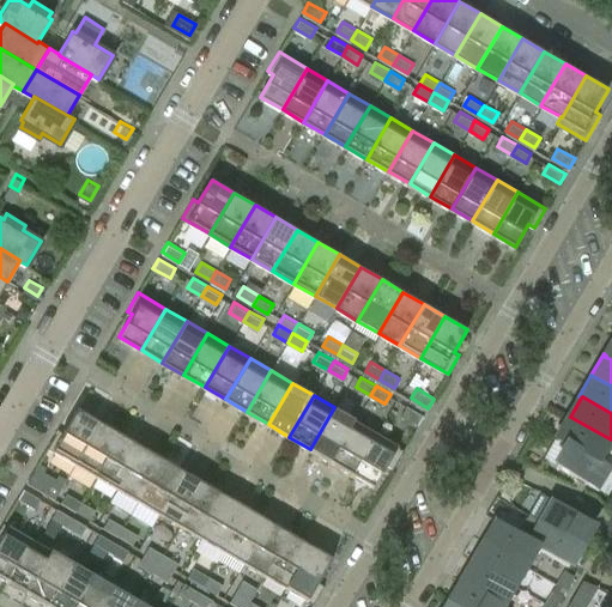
[(401,413),(419,424),(424,414),(407,405),(401,413)]
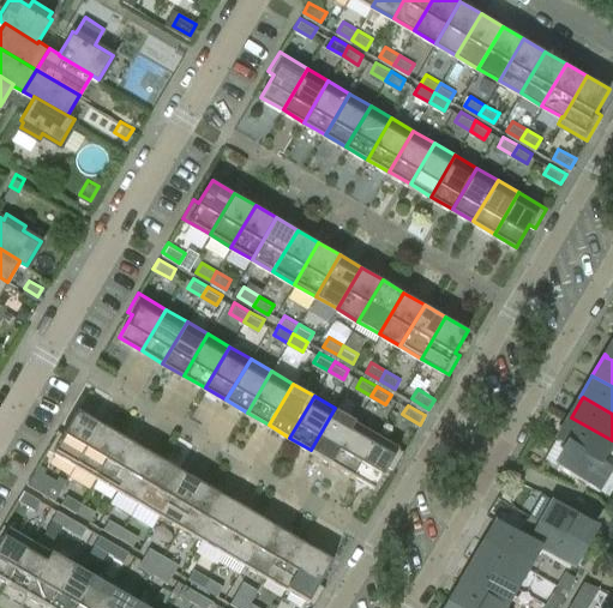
[(356,421),(335,408),(311,450),(332,462),(356,421)]
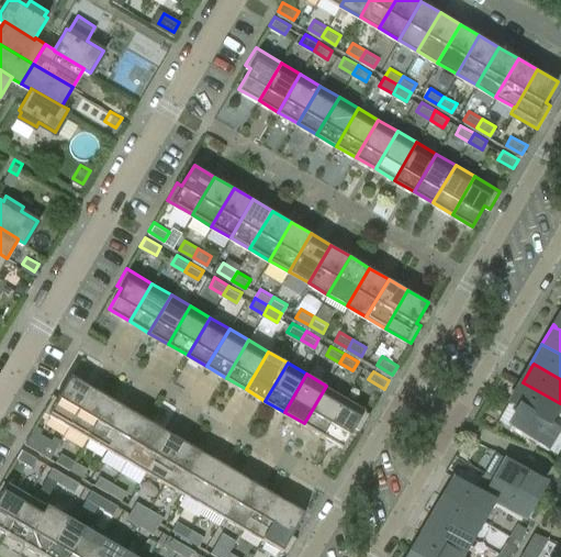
[(44,410),(69,424),(91,387),(70,375),(58,396),(54,392),(44,410)]
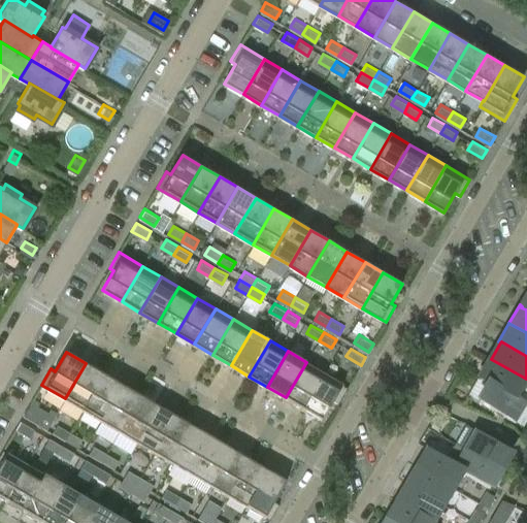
[(526,379),(491,359),(490,360),(488,358),(483,366),(486,368),(481,377),(489,382),(489,381),(518,397),(519,395),(526,399),(526,379)]
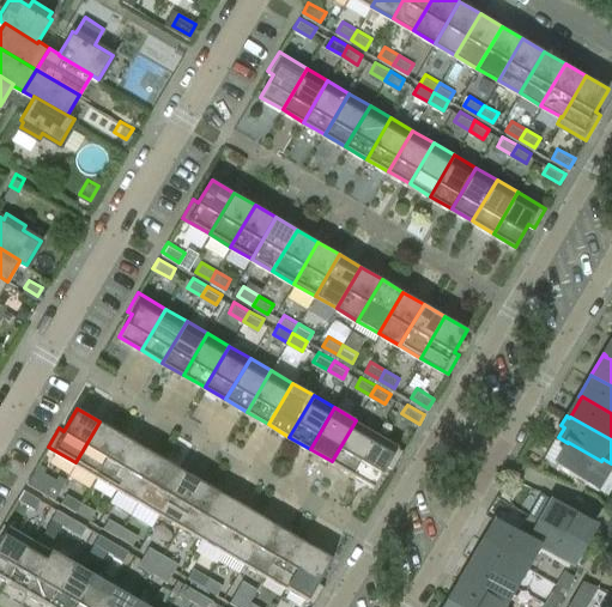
[(356,420),(332,461),(352,473),(376,432),(356,420)]
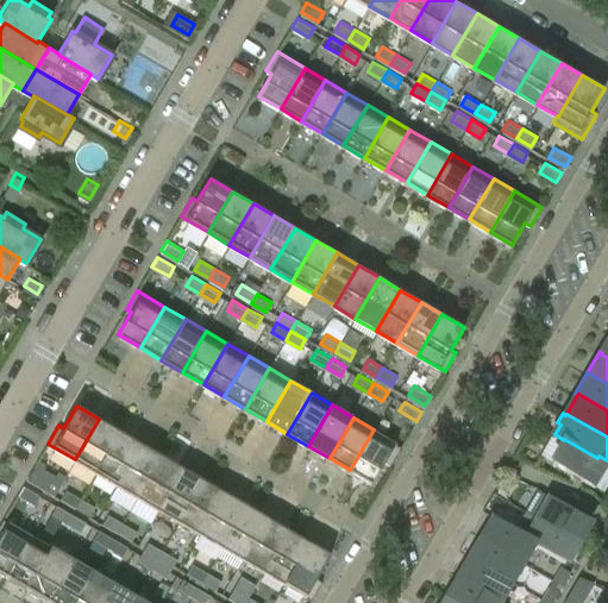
[(119,431),(99,419),(75,459),(95,472),(119,431)]
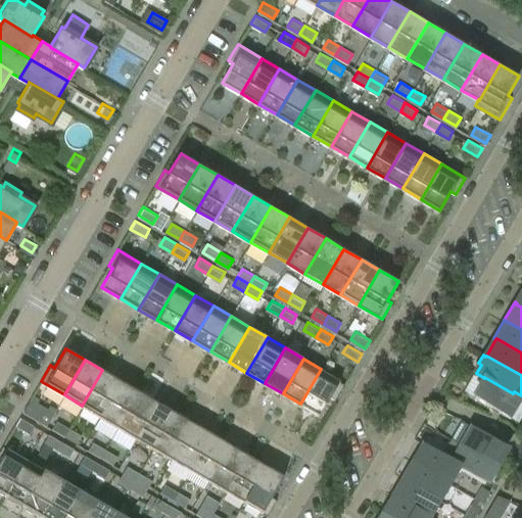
[(344,382),(321,369),(300,404),(320,415),(329,398),(333,402),(344,382)]
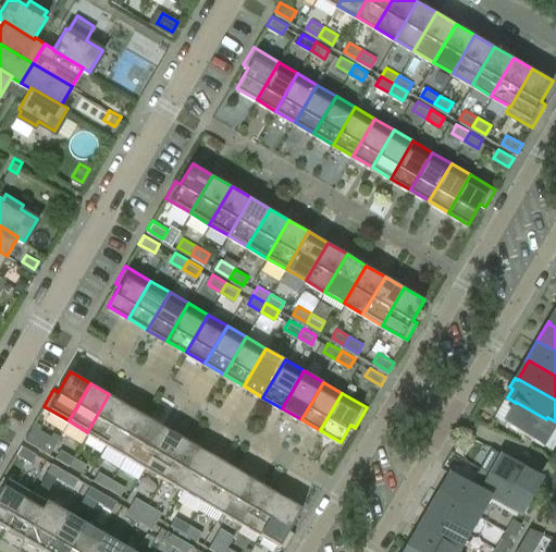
[(87,432),(107,443),(128,405),(109,394),(87,432)]
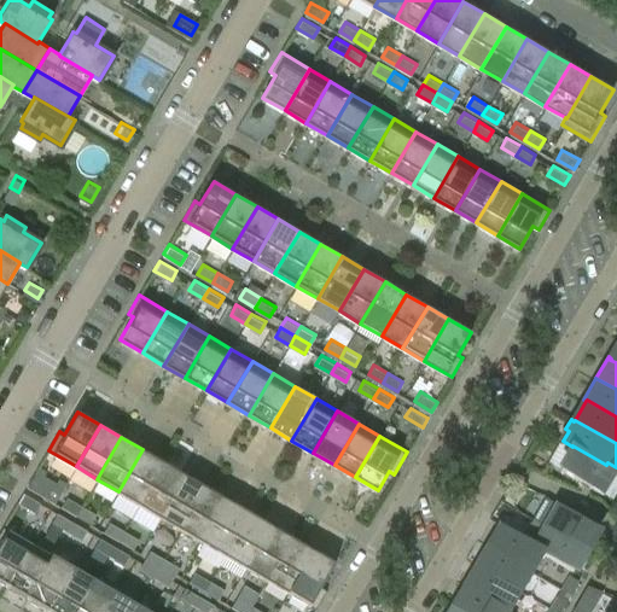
[(616,467),(607,462),(606,465),(572,446),(572,447),(560,466),(604,491),(616,471),(616,467)]
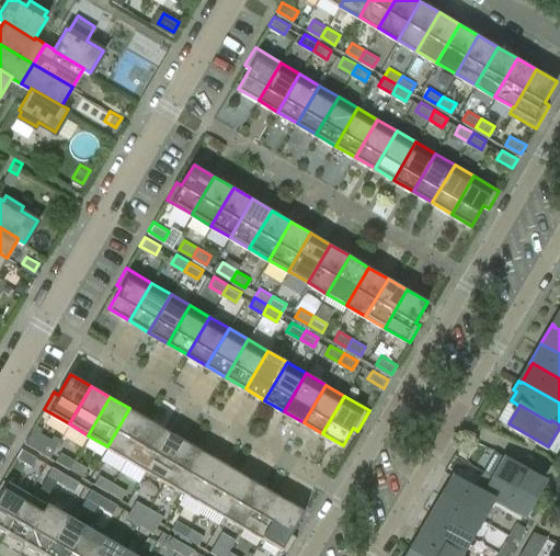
[(149,420),(129,408),(107,446),(126,457),(149,420)]
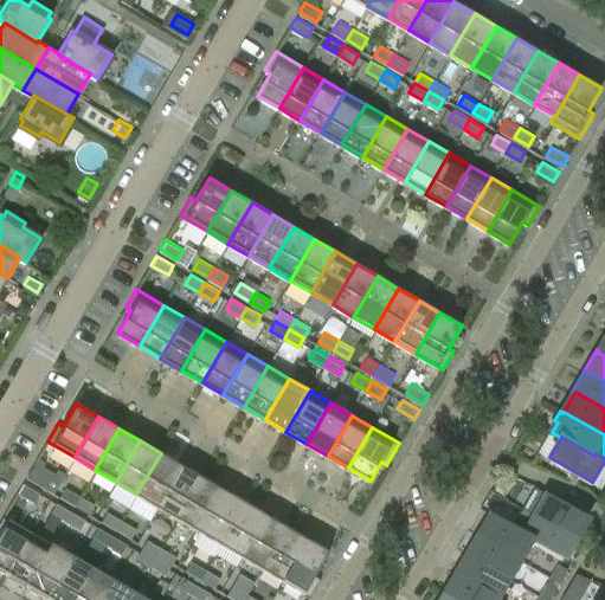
[(136,494),(158,507),(181,465),(161,453),(136,494)]
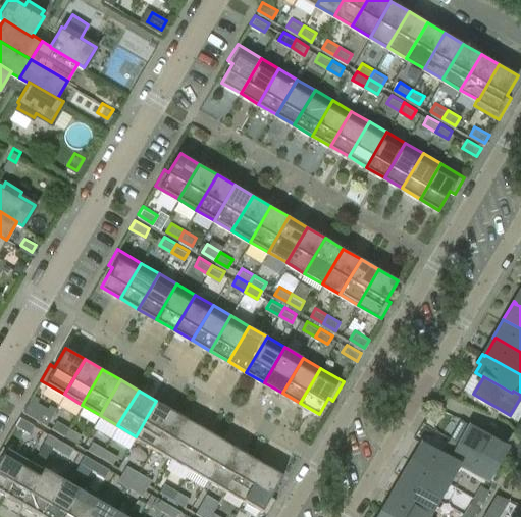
[(174,412),(156,401),(136,436),(154,447),(174,412)]
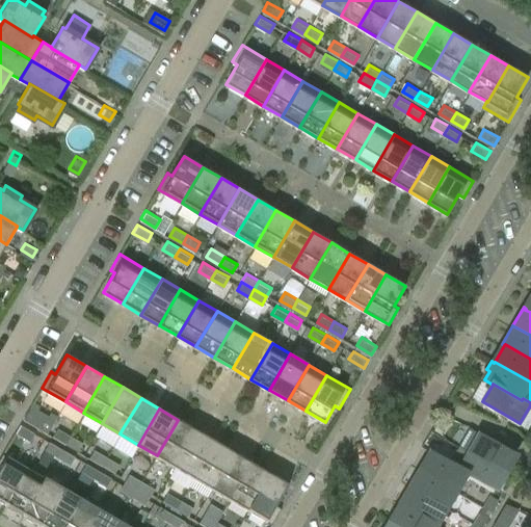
[(44,418),(28,410),(24,418),(38,426),(44,418)]
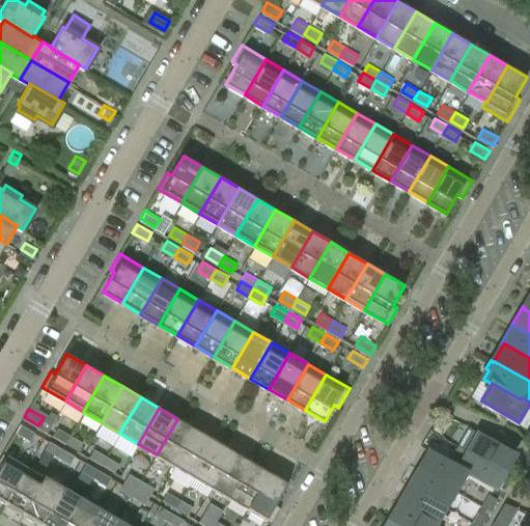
[(157,454),(175,466),(196,430),(177,419),(157,454)]
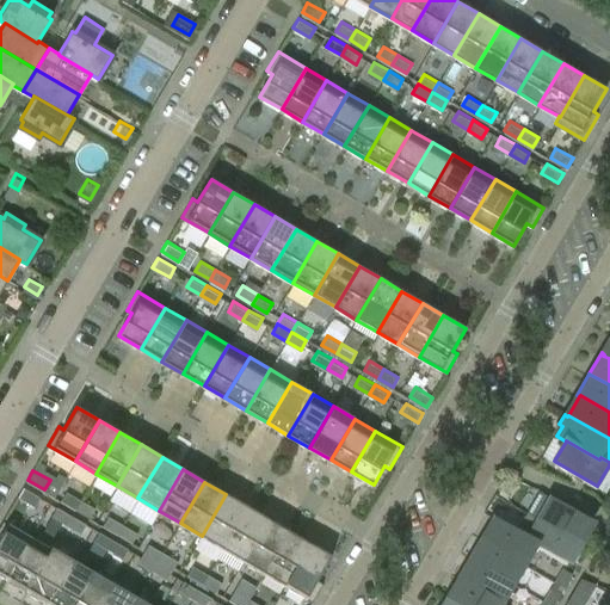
[(24,486),(18,495),(35,505),(41,495),(24,486)]
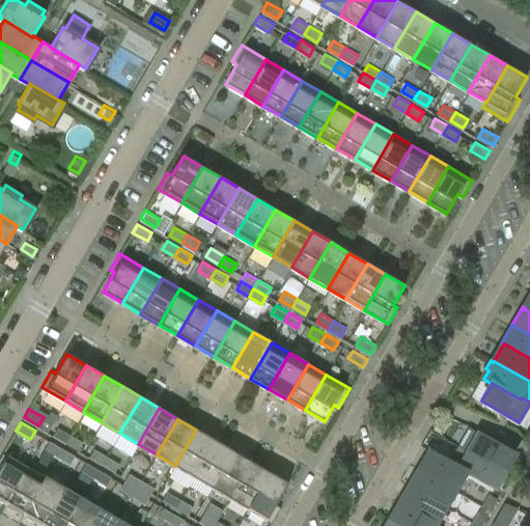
[(53,434),(65,441),(71,433),(58,425),(53,434)]
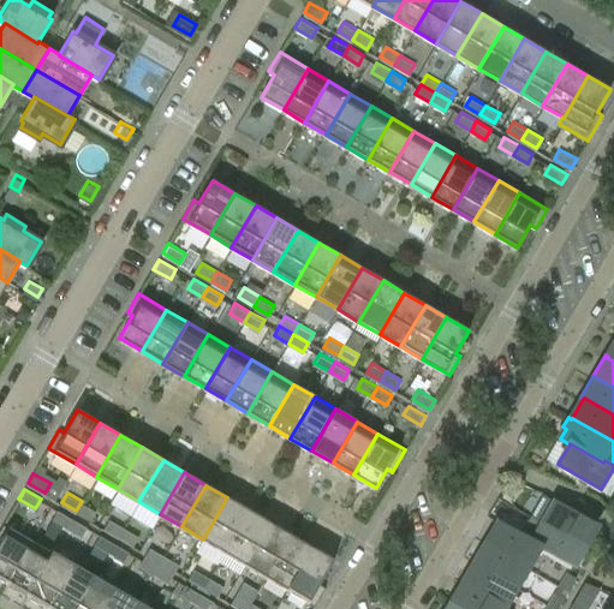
[(248,509),(227,497),(203,539),(224,551),(248,509)]
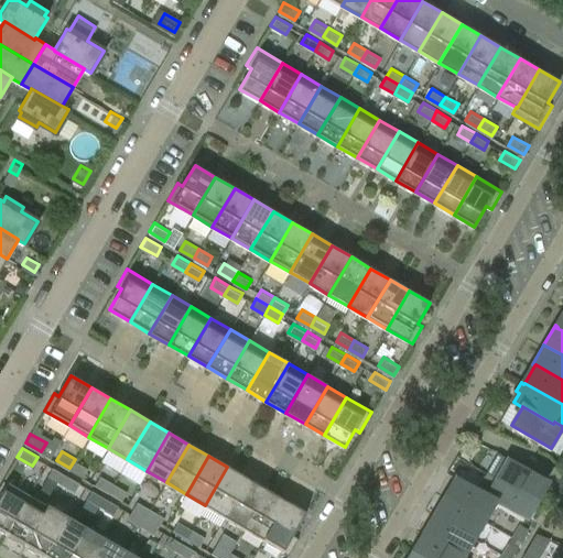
[(496,476),(536,499),(547,479),(508,457),(496,476)]
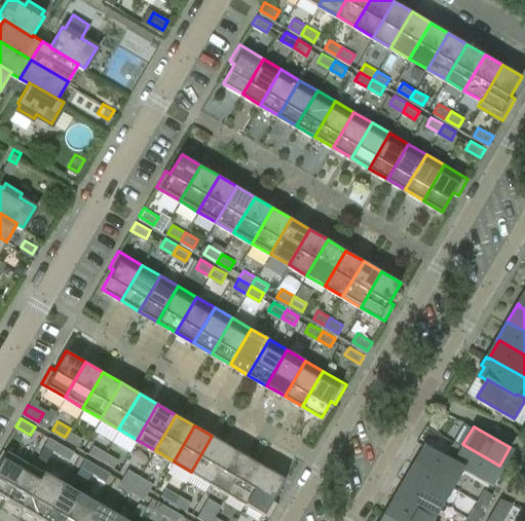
[(82,436),(70,429),(65,437),(77,444),(82,436)]
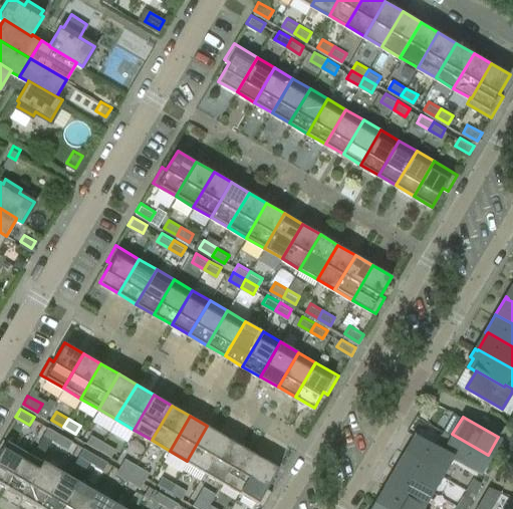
[(43,433),(56,440),(60,432),(48,425),(43,433)]
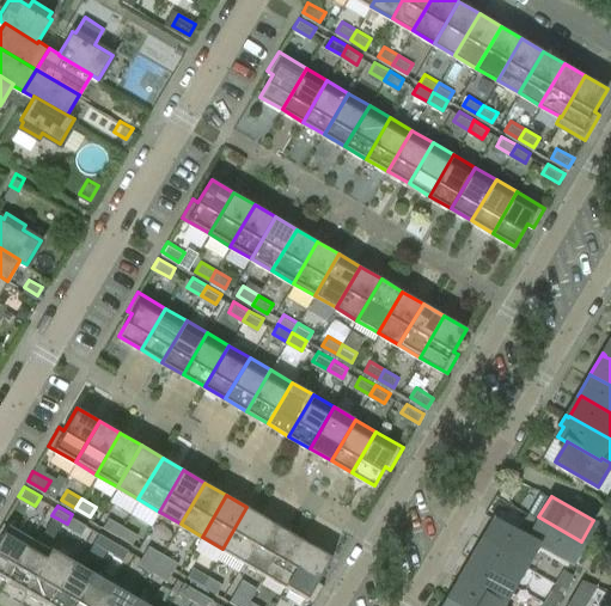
[(222,549),(244,561),(268,520),(246,507),(222,549)]
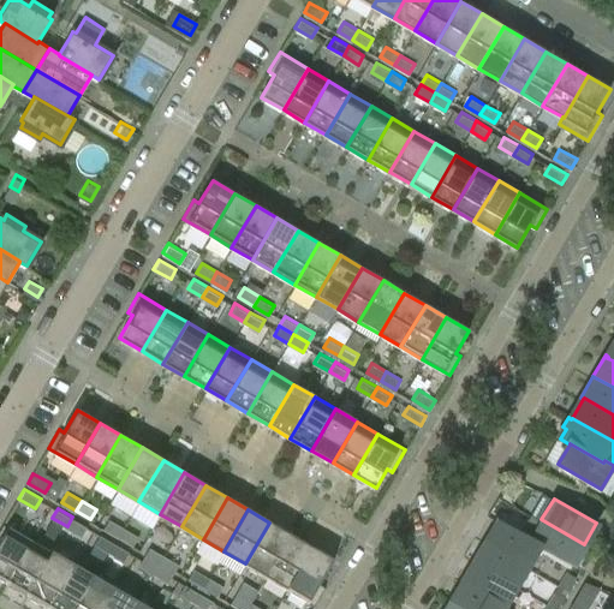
[(87,525),(72,517),(67,526),(82,535),(87,525)]
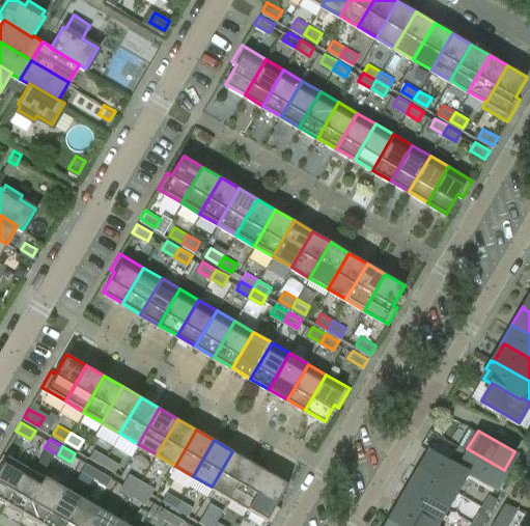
[(103,463),(107,454),(94,447),(89,455),(103,463)]
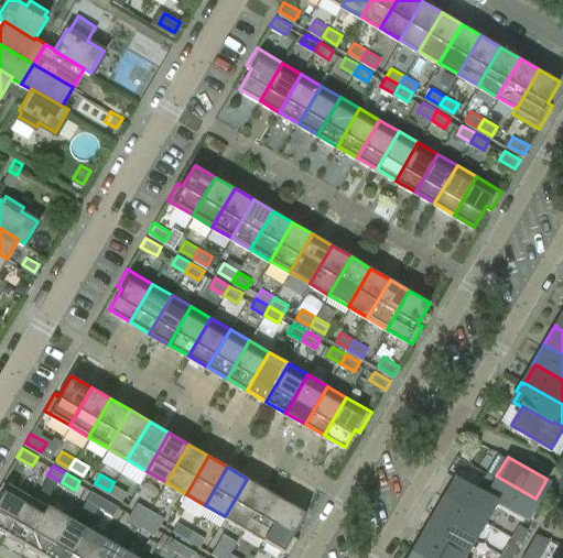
[(523,518),(536,499),(496,476),(486,493),(486,494),(497,501),(496,502),(523,518)]
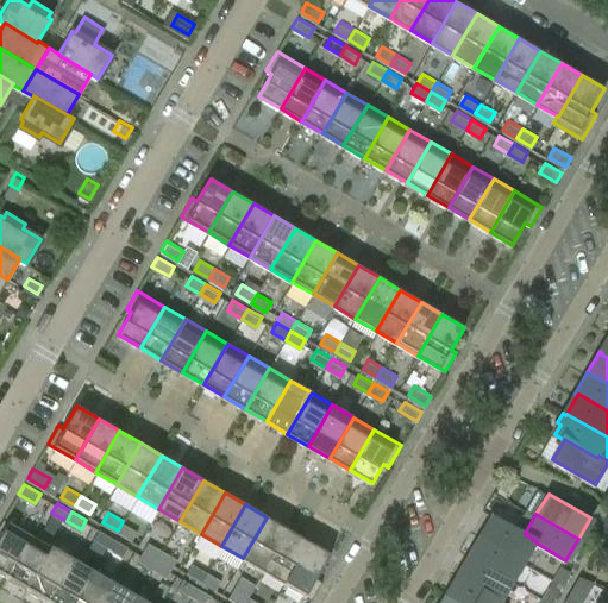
[(525,534),(525,533),(495,515),(483,536),(525,560),(536,542),(537,541),(525,534)]
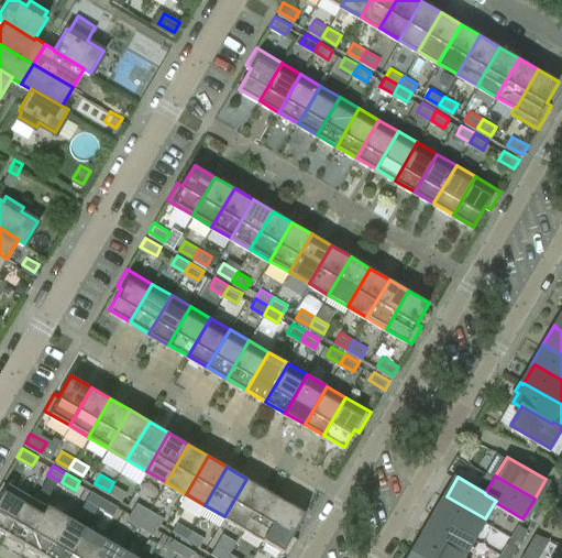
[(0,528),(7,532),(29,494),(3,479),(0,484),(0,528)]
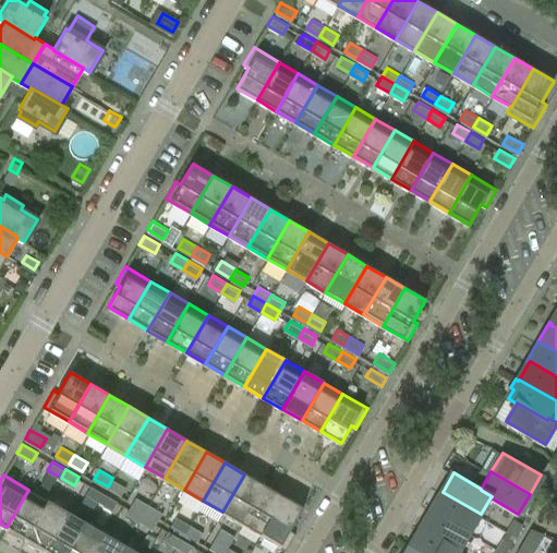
[(264,485),(244,475),(222,512),(241,523),(264,485)]
